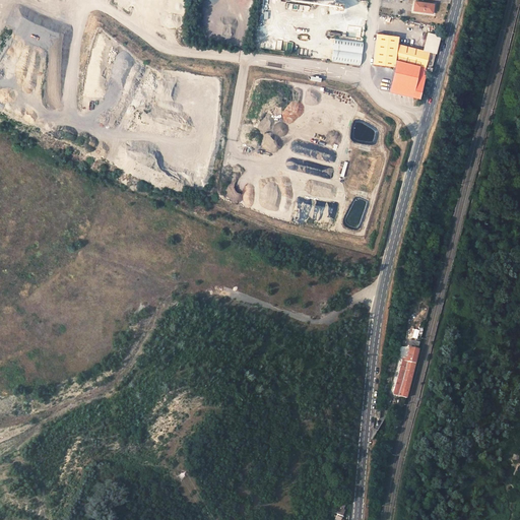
[(344,10),(345,2),(330,0),(329,4),(333,5),(332,8),(344,10)]
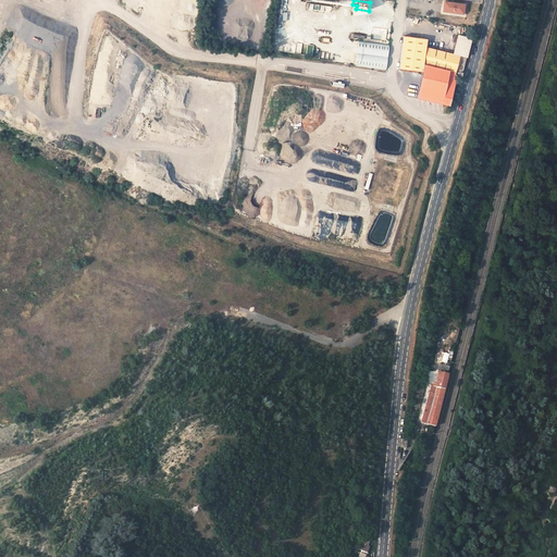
[(465,3),(443,0),(442,11),(463,14),(465,3)]
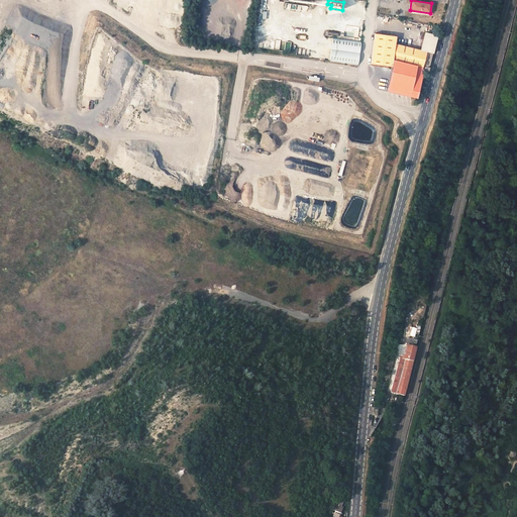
[(302,4),(286,2),(285,8),(301,10),(301,11),(307,11),(308,5),(302,4)]
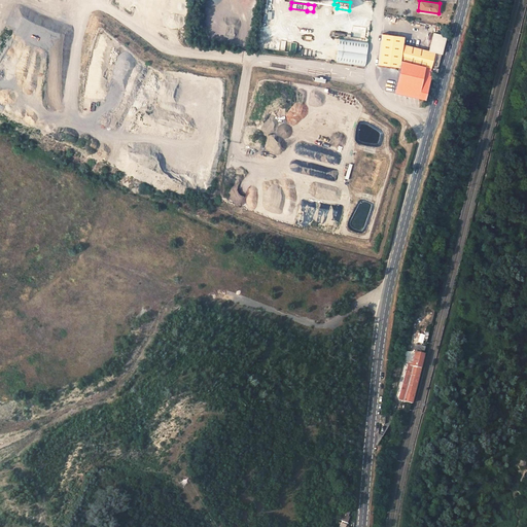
[(351,26),(351,37),(365,37),(365,27),(351,26)]
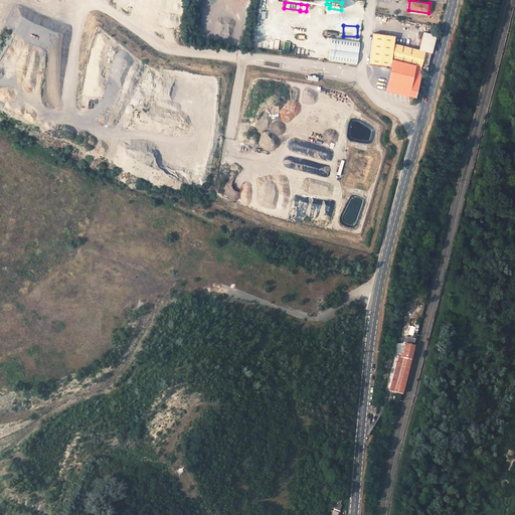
[(424,67),(424,69),(427,70),(436,35),(423,32),(418,50),(393,43),(391,60),(424,67)]
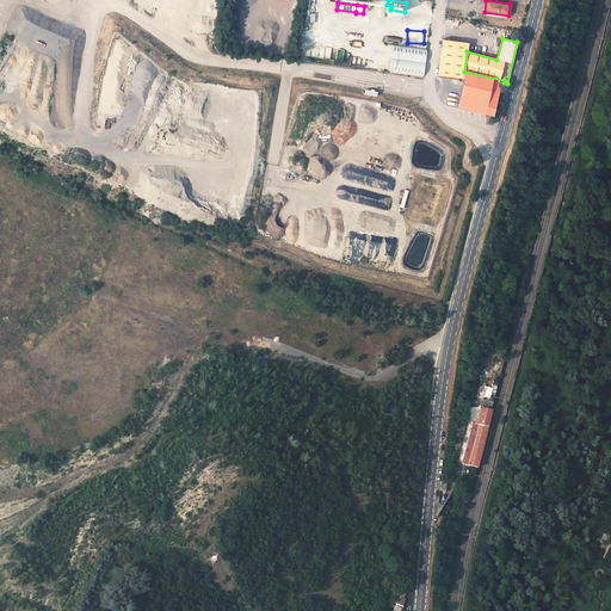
[(463,79),(464,72),(467,51),(468,42),(442,39),(437,75),(463,79)]
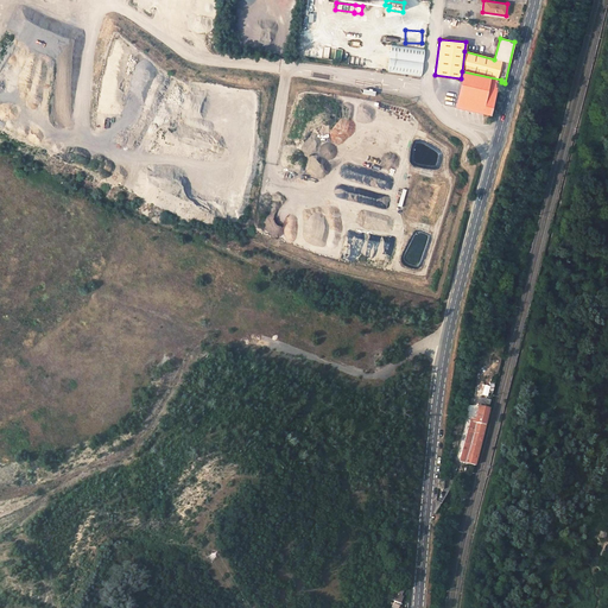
[(388,73),(420,76),(424,49),(391,45),(388,73)]
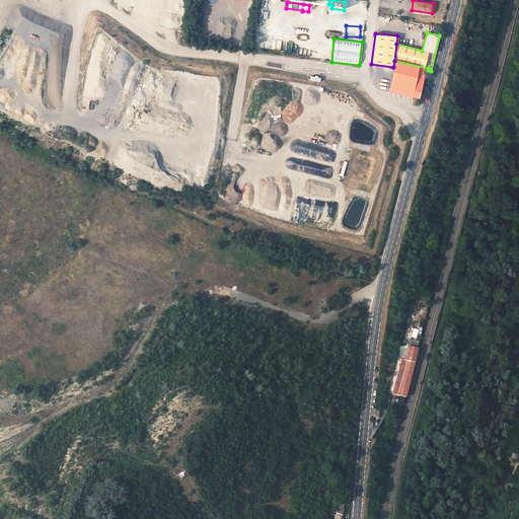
[(394,61),(393,67),(388,91),(416,98),(420,85),(422,86),(426,70),(428,70),(428,68),(394,61)]
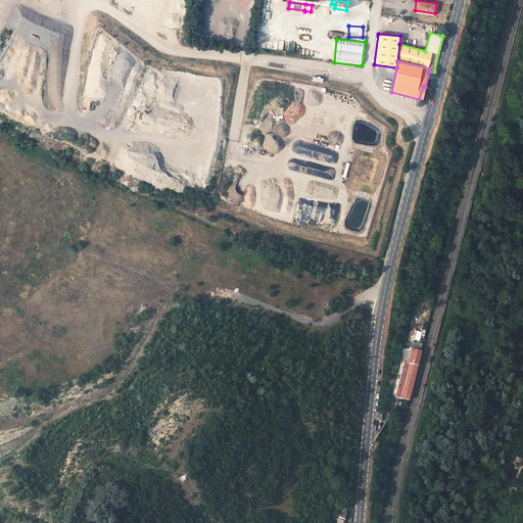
[(345,178),(350,162),(347,161),(342,177),(345,178)]
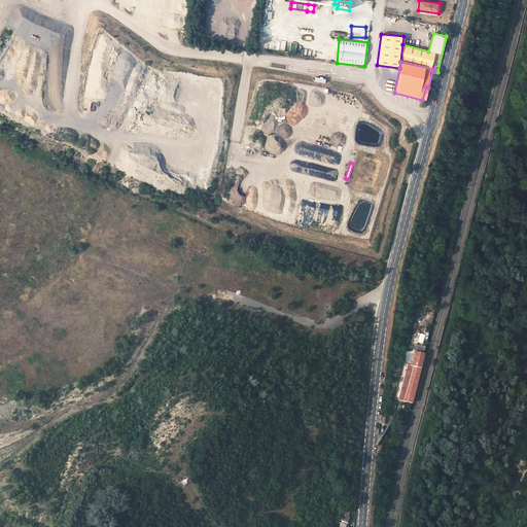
[(308,178),(308,174),(303,174),(302,183),(310,184),(311,178),(308,178)]
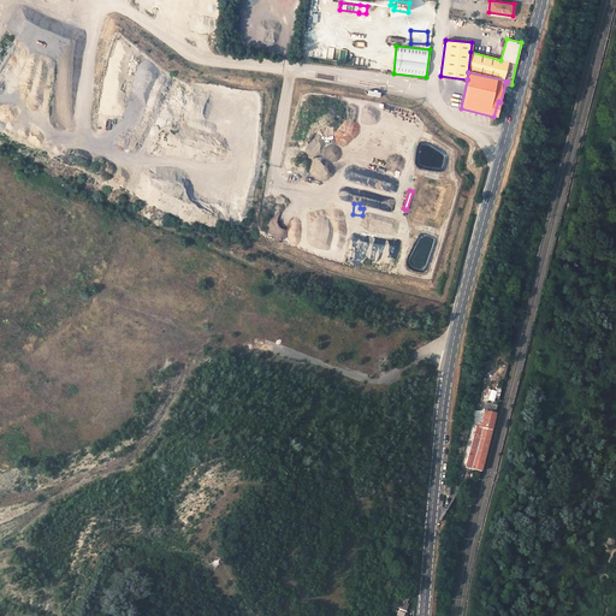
[(492,390),(489,401),(497,403),(501,392),(492,390)]
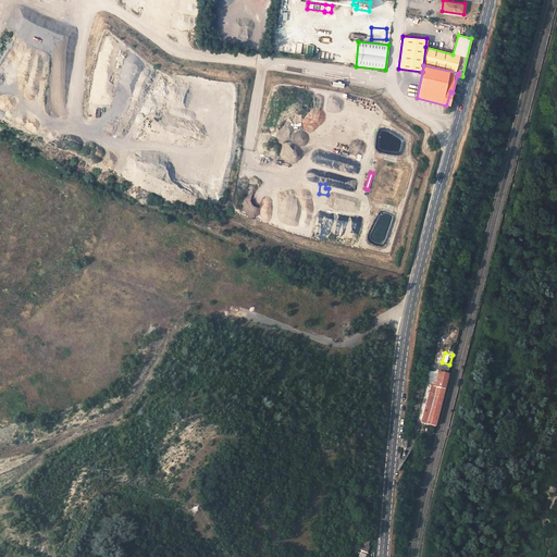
[(434,426),(447,375),(433,372),(421,423),(433,426),(434,426)]
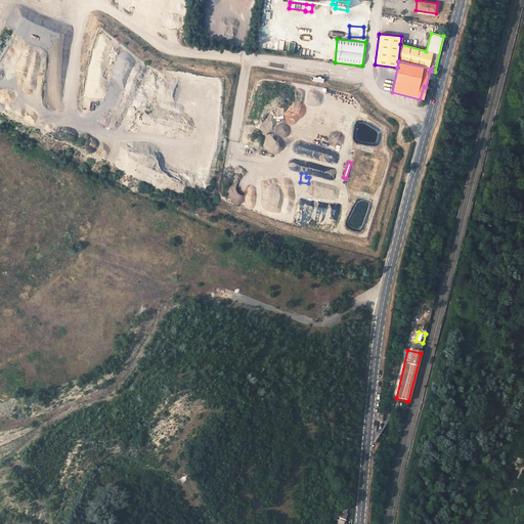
[(344,523),(348,516),(345,514),(348,507),(343,505),(338,517),(341,519),(338,523),(344,523)]
